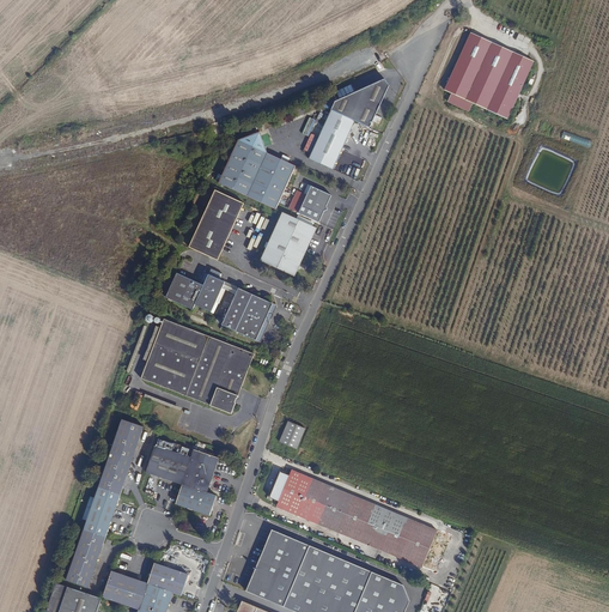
[(519,56),(468,32),(443,89),(449,92),(470,102),(494,113),(519,56)]
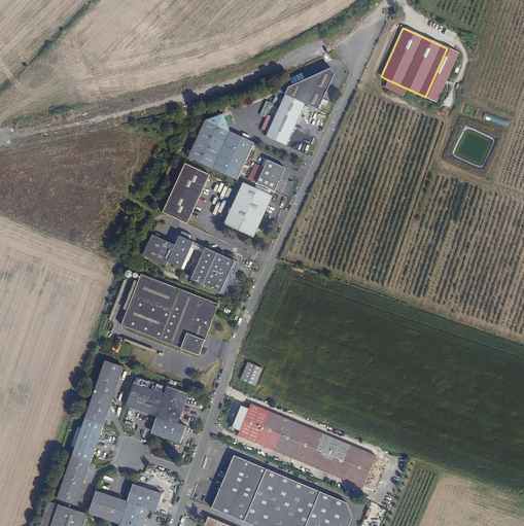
[(327,85),(334,73),(329,68),(308,77),(327,85)]
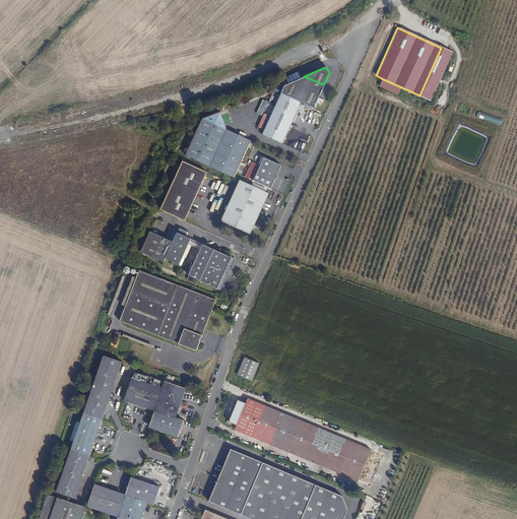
[(317,98),(323,84),(304,76),(292,82),(285,95),(305,105),(313,108),(315,103),(321,105),(323,100),(317,98)]
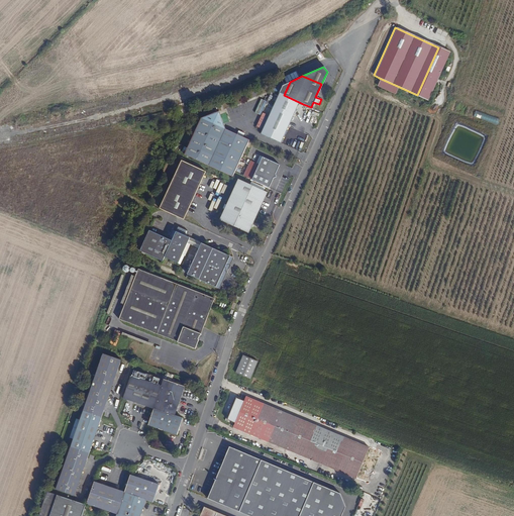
[(394,93),(397,86),(379,78),(376,85),(394,93)]
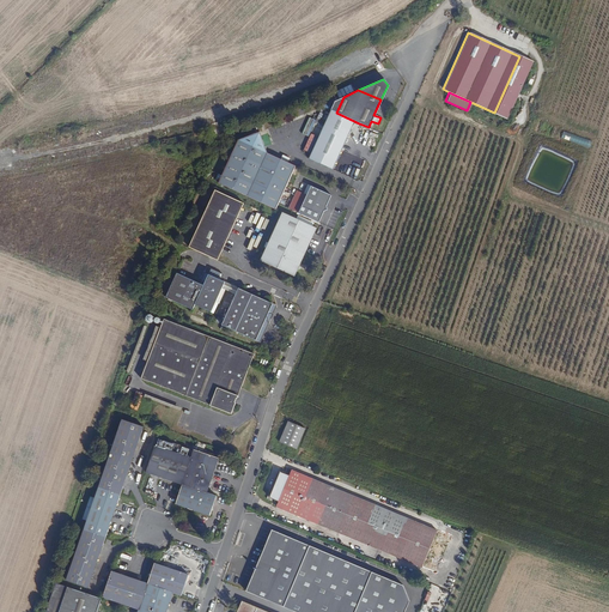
[(336,171),(359,123),(336,113),(314,161),(336,171)]
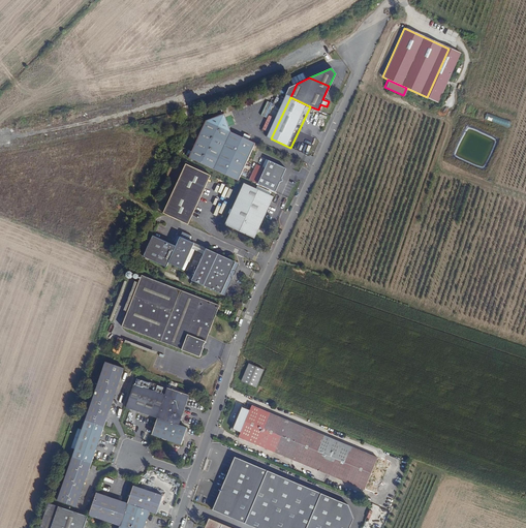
[(236,181),(253,144),(228,132),(222,114),(204,123),(187,159),(236,181)]
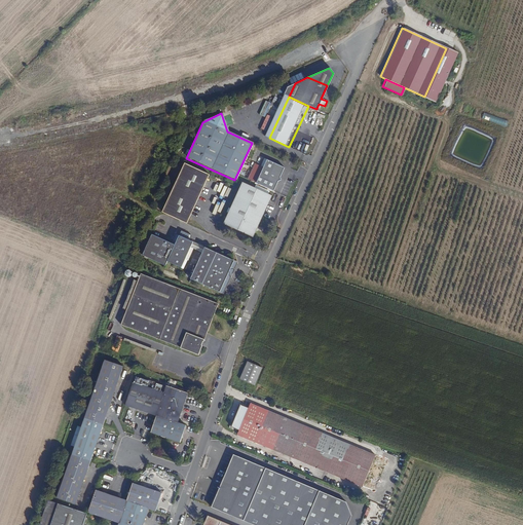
[(279,180),(278,177),(283,167),(265,159),(254,183),(271,190),(276,181),(279,180)]
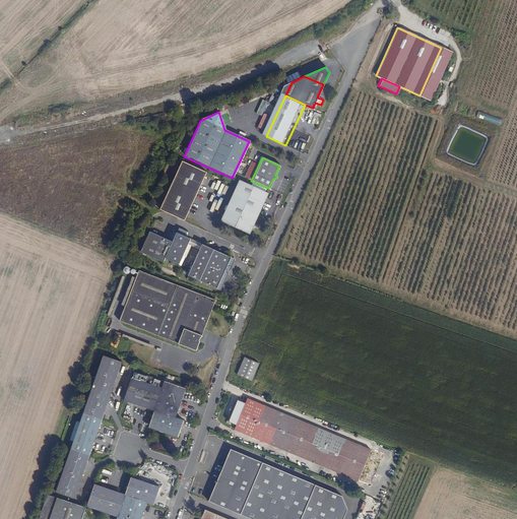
[(182,220),(204,172),(179,160),(156,209),(182,220)]
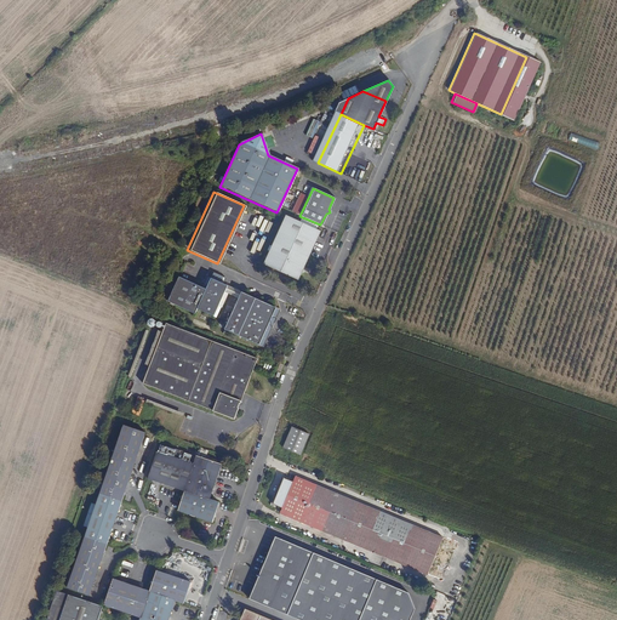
[(319,231),(285,215),(281,222),(315,238),(319,231)]
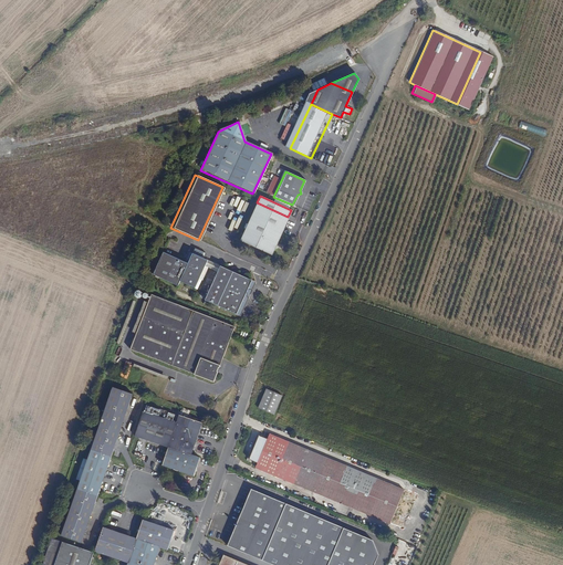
[(277,243),(288,217),(257,202),(239,240),(271,254),(274,248),(277,247),(277,243)]
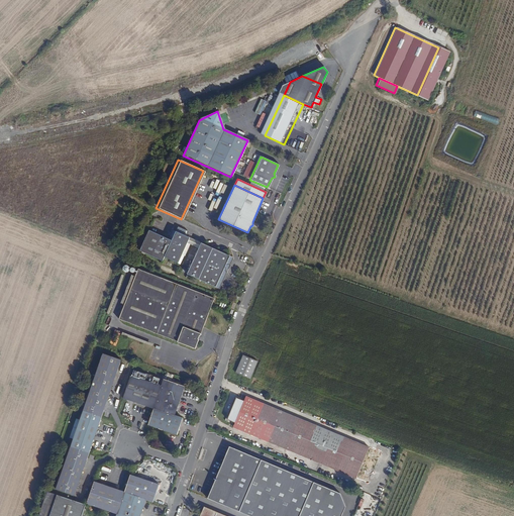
[(186,243),(189,238),(182,235),(175,231),(171,240),(147,230),(138,251),(162,262),(164,258),(177,264),(186,243)]
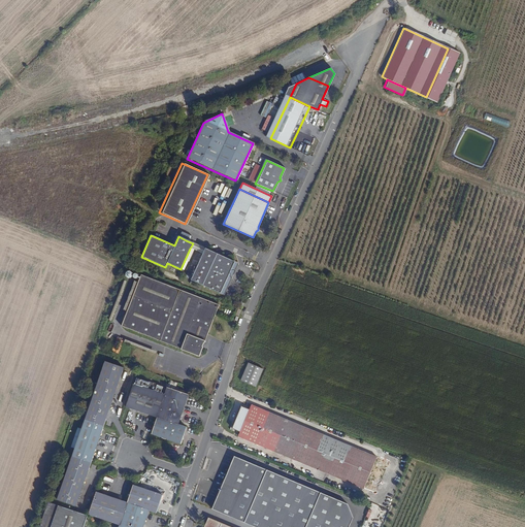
[(201,254),(204,249),(193,243),(190,249),(193,250),(201,254)]
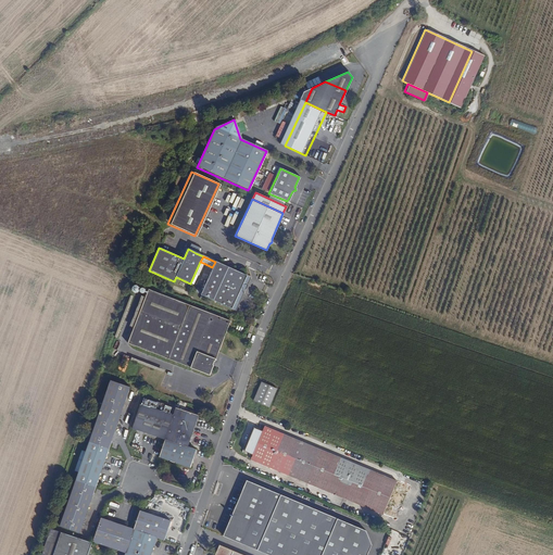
[(198,276),(203,263),(200,262),(190,284),(193,285),(197,276),(198,276)]
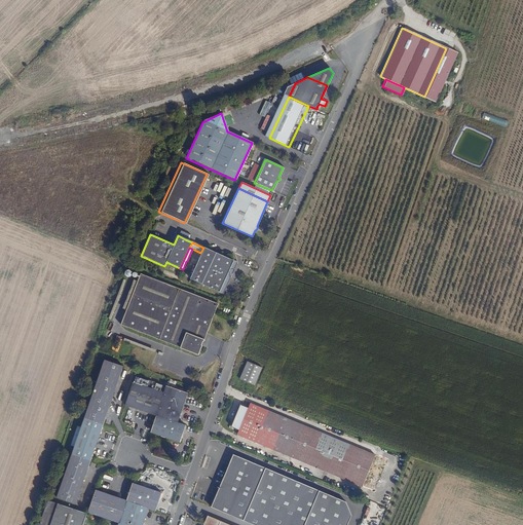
[(219,293),(233,261),(203,248),(201,253),(195,266),(189,279),(193,282),(219,293)]
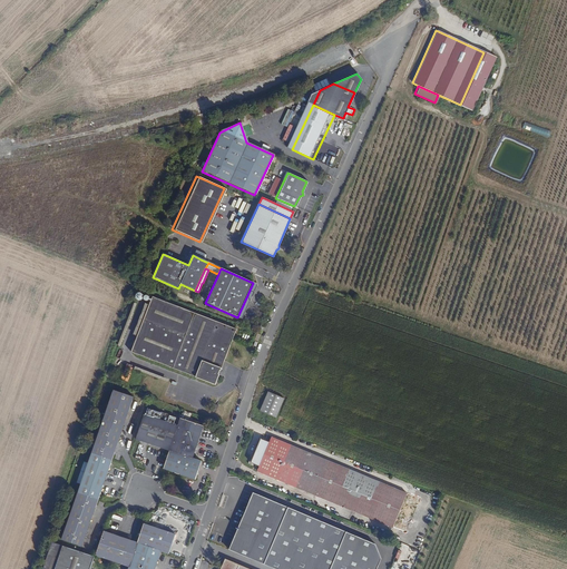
[(242,319),(257,284),(253,283),(237,317),(242,319)]
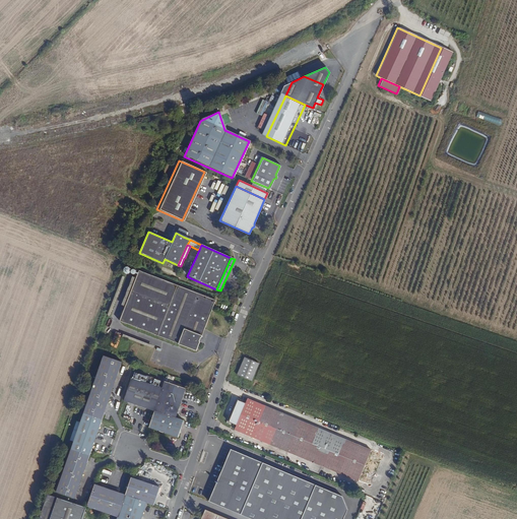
[(187,275),(192,263),(187,260),(181,273),(187,275)]
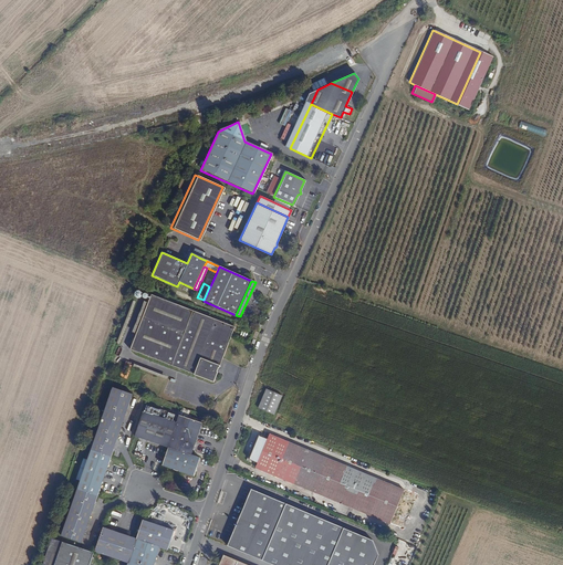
[(216,380),(236,326),(149,295),(131,351),(216,380)]
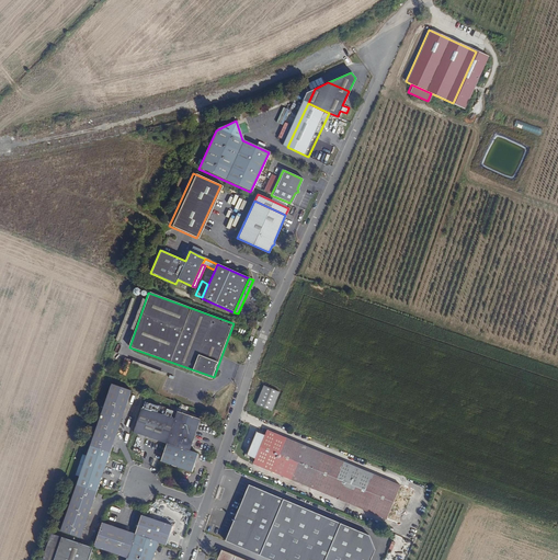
[(105,449),(126,388),(106,380),(84,443),(105,449)]
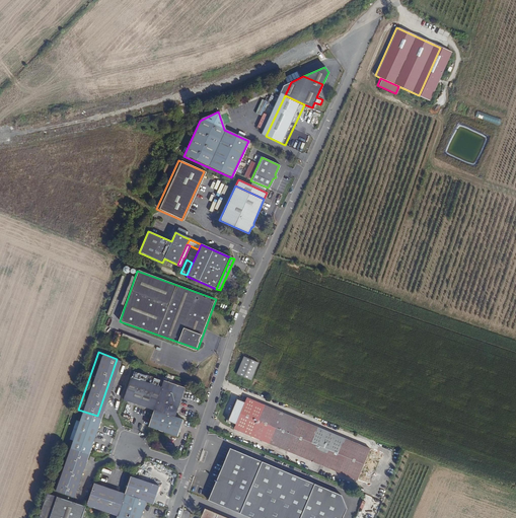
[(246,378),(254,360),(240,355),(233,373),(246,378)]
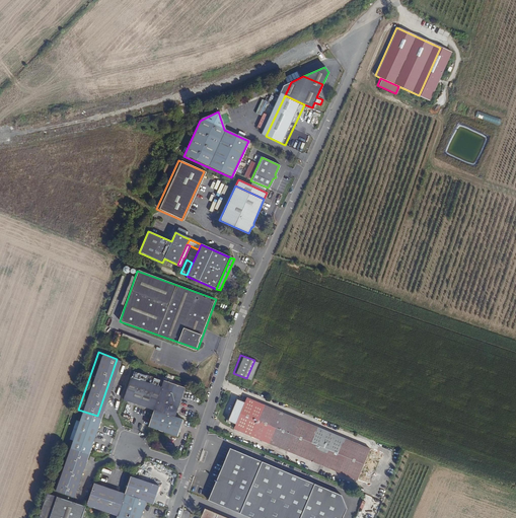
[(193,376),(196,370),(190,367),(187,373),(193,376)]
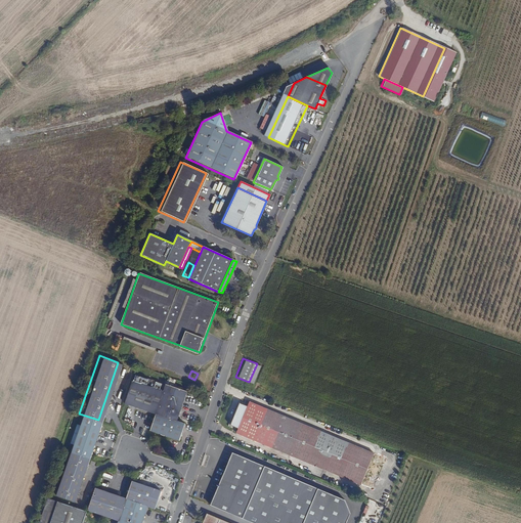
[(152,410),(159,389),(126,378),(119,400),(150,411),(152,410)]
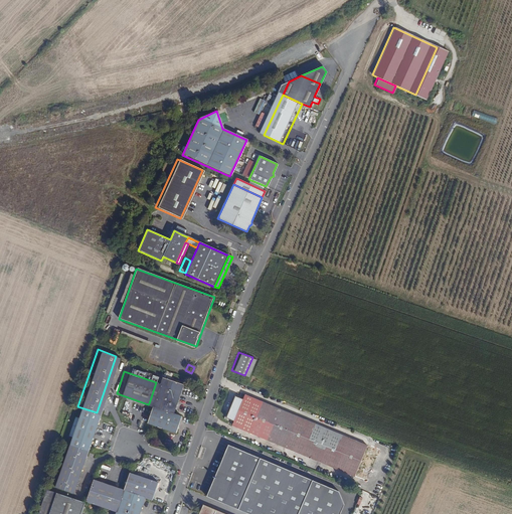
[(170,409),(179,382),(158,375),(156,382),(149,403),(170,409)]
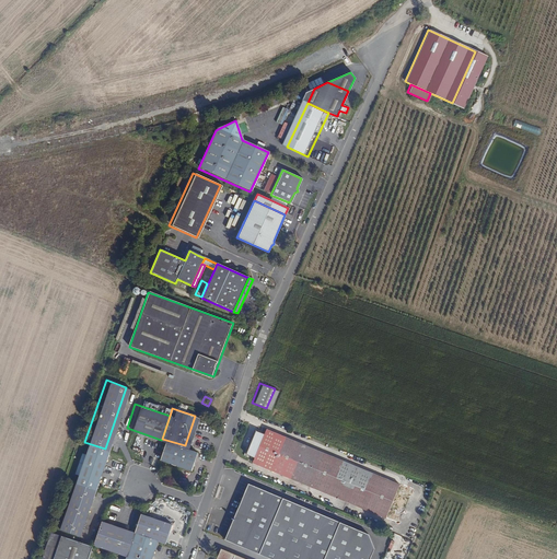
[(398,485),(266,428),(263,434),(254,430),(243,452),(253,457),(251,462),(383,519),(398,485)]
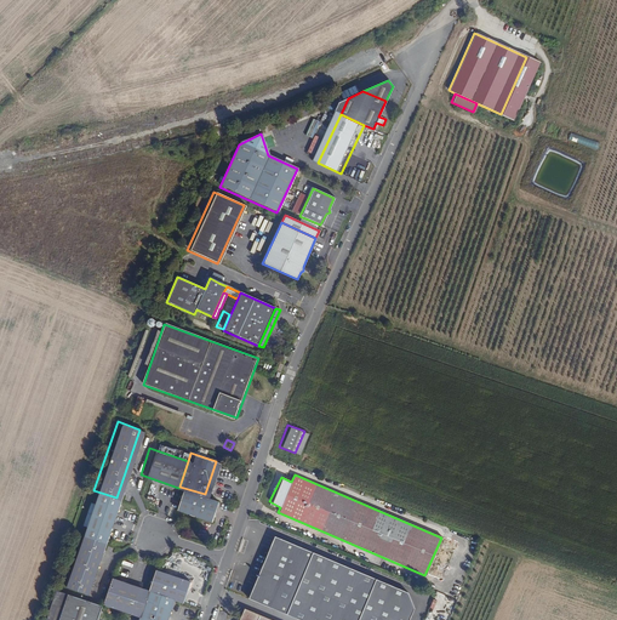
[(207,516),(213,498),(205,494),(180,487),(178,488),(173,505),(207,516)]
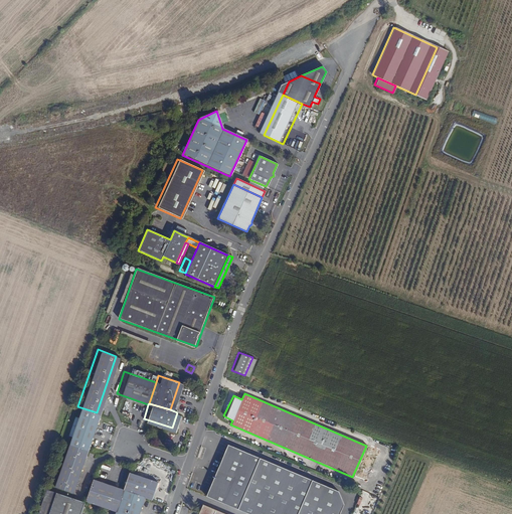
[(84,449),(97,412),(77,406),(65,443),(84,449)]
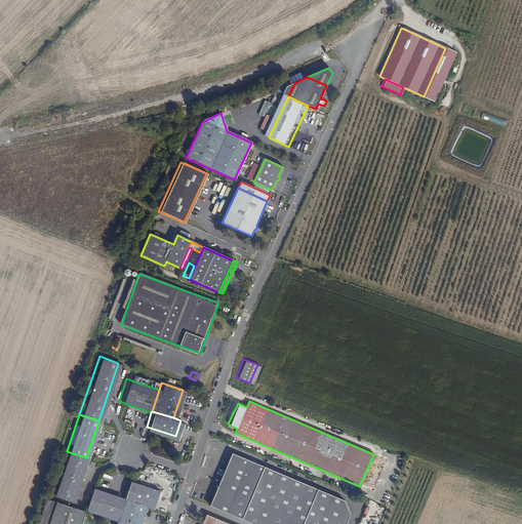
[(71,500),(86,457),(67,451),(52,494),(71,500)]
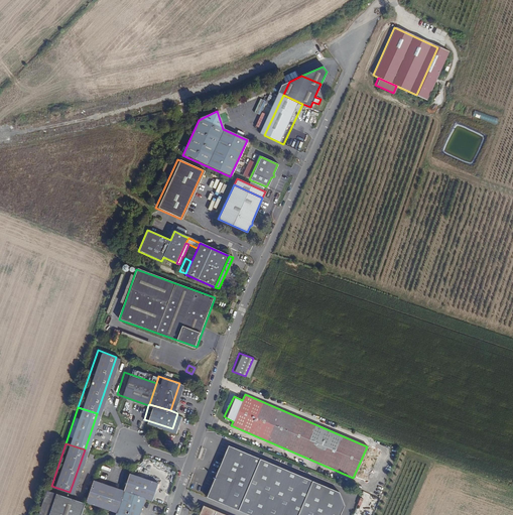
[(340,491),(229,444),(208,496),(252,514),(340,514),(345,504),(340,491)]
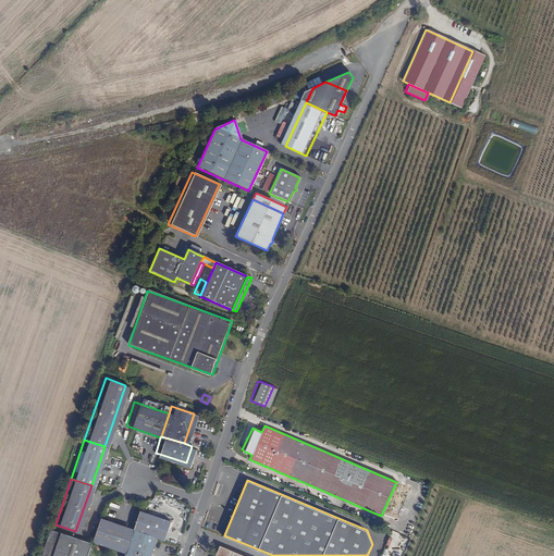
[(165,540),(172,520),(140,509),(134,528),(134,529),(157,538),(165,540)]
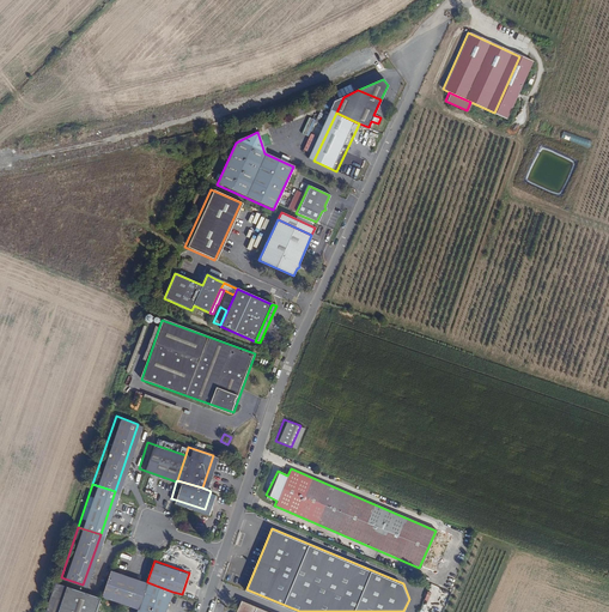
[(138,609),(147,582),(147,581),(110,569),(102,597),(138,609)]
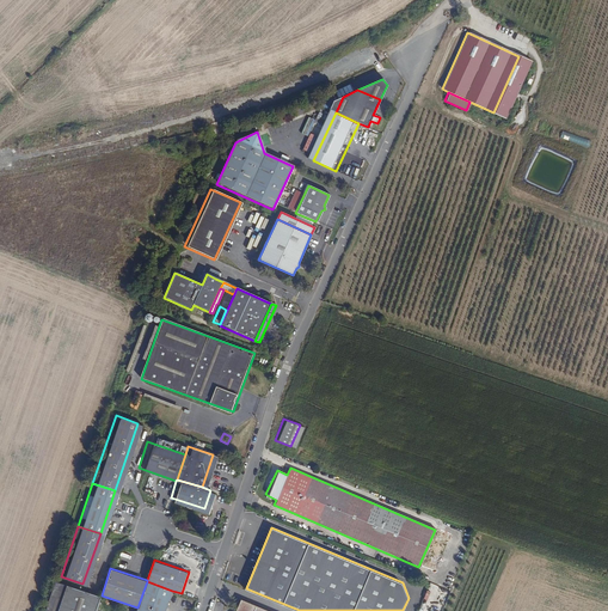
[(165,610),(172,591),(147,581),(137,608),(136,610),(165,610)]
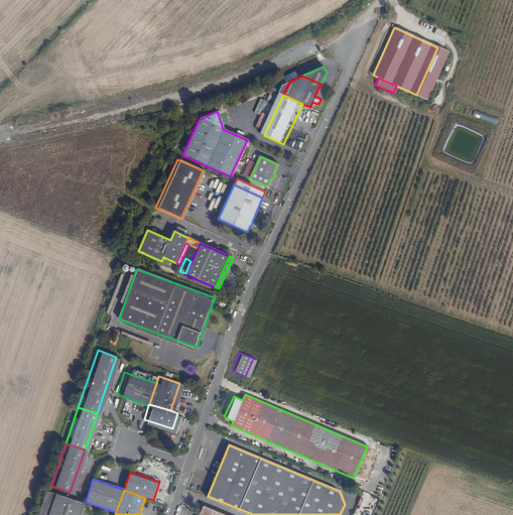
[(76,514),(81,501),(53,492),(45,514),(76,514)]
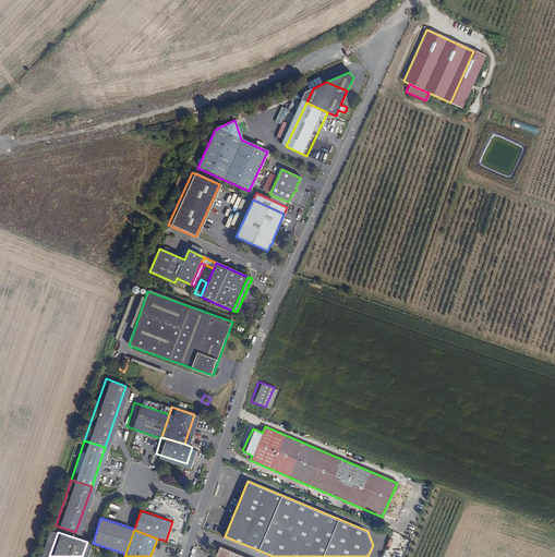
[(241,556),(218,546),(213,556),(241,556)]
